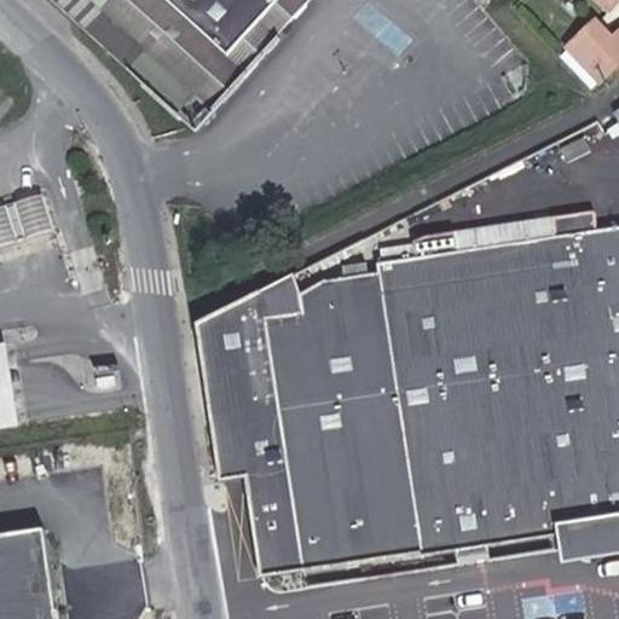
[(175,91),(195,67),(119,0),(75,0),(133,52),(175,91)]
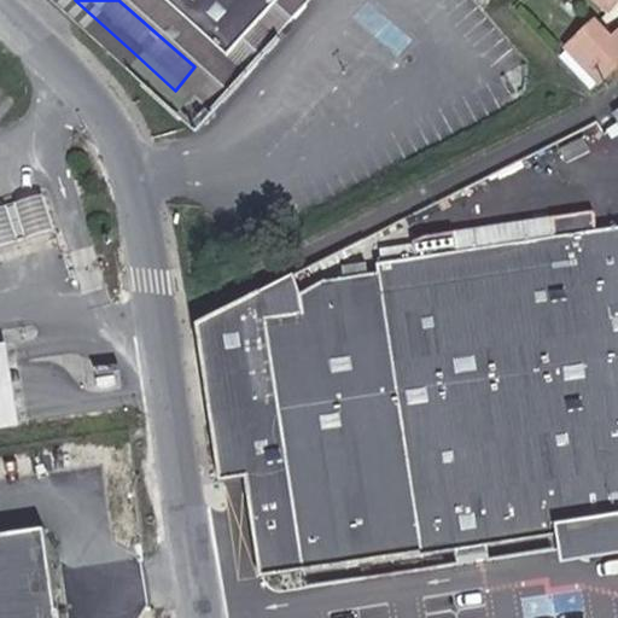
[(118,0),(194,66),(243,108),(275,70),(337,0),(118,0)]
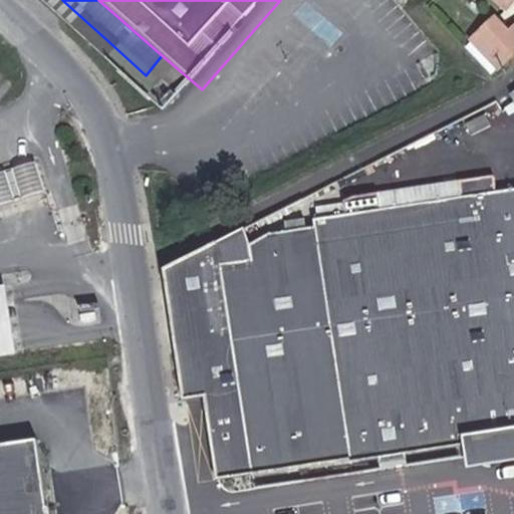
[(493,35),(513,56),(513,21),(510,18),(493,35)]
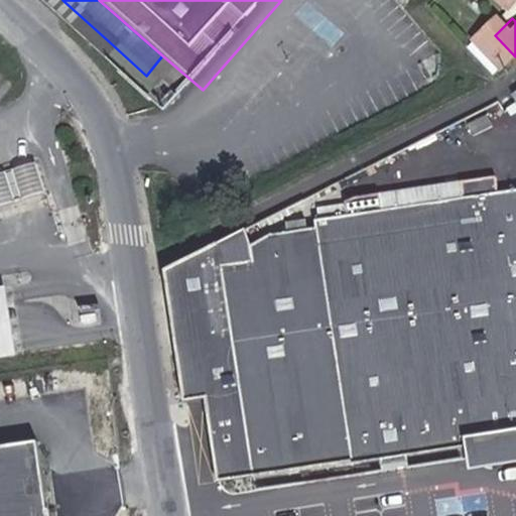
[(510,73),(515,69),(515,56),(495,35),(483,45),(510,73)]
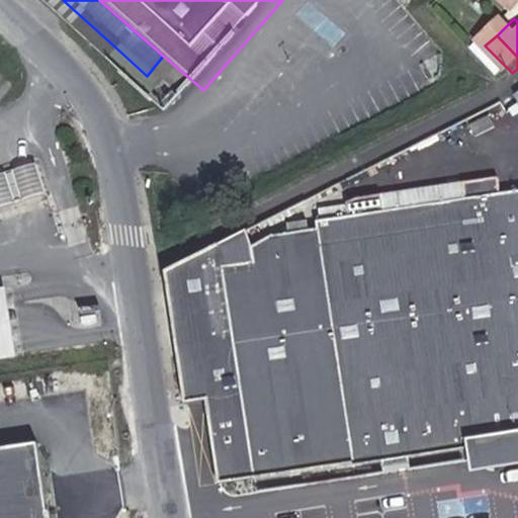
[(231,59),(203,90),(163,56),(147,76),(156,85),(164,92),(195,119),(240,68),(231,59)]
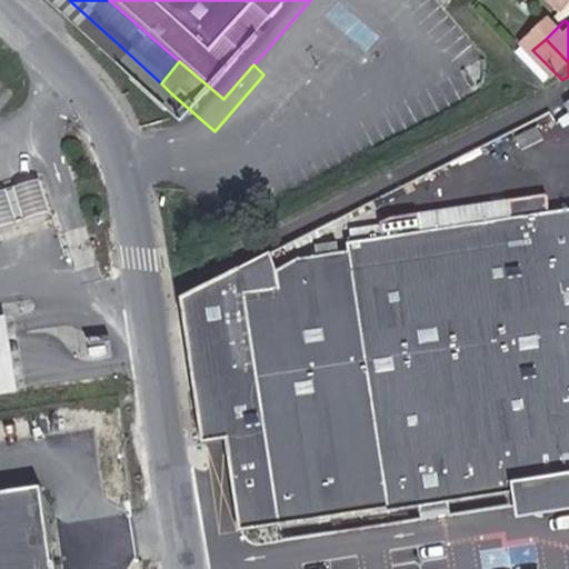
[(535,132),(541,145),(561,133),(556,122),(535,132)]
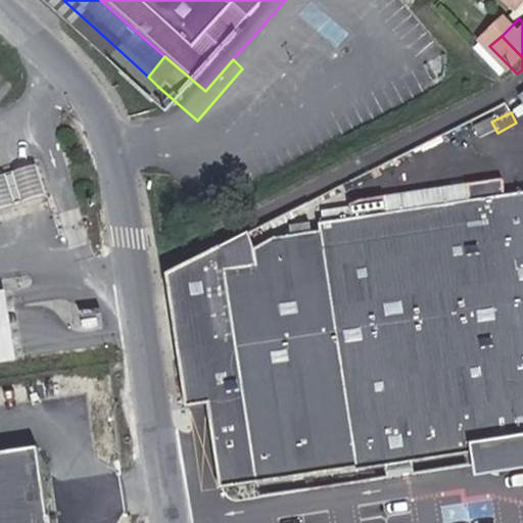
[(8,173),(0,174),(0,208),(16,204),(44,197),(35,164),(8,173)]
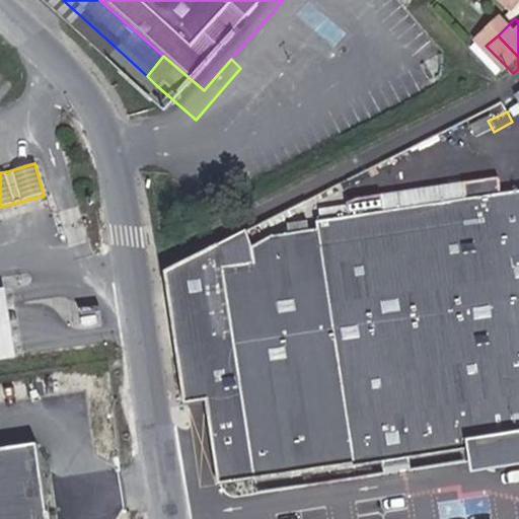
[(250,245),(242,230),(164,269),(187,402),(204,397),(216,484),(252,476),(256,495),(467,464),(468,470),(518,463),(518,189),(501,193),(500,176),(465,180),(468,198),(442,201),(439,184),(377,195),(367,197),(357,199),(317,207),(320,220),(314,220),(315,230),(307,230),(288,232),(271,235),(250,245)]
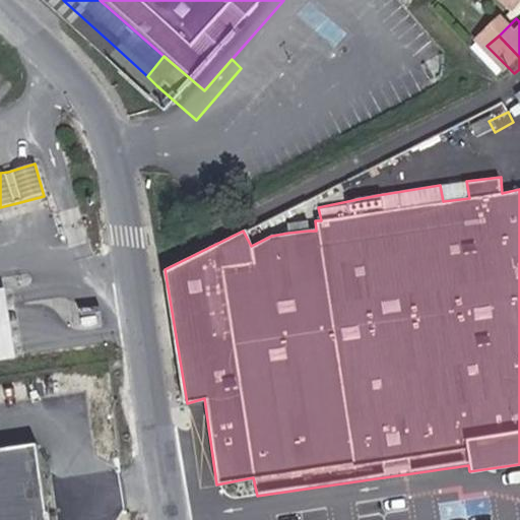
[(440,185),(443,201),(469,198),(466,181),(440,185)]
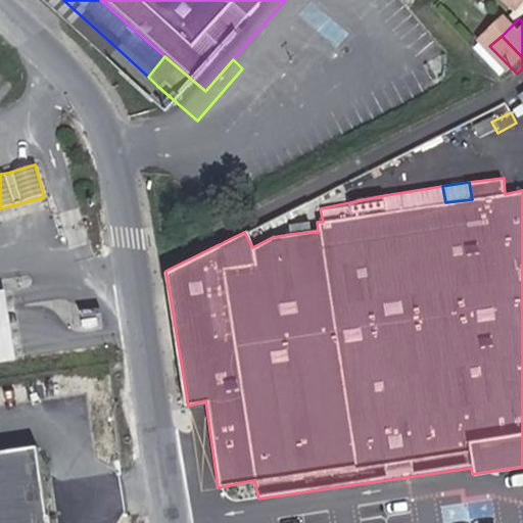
[(290,234),(310,232),(310,221),(289,224),(290,234)]
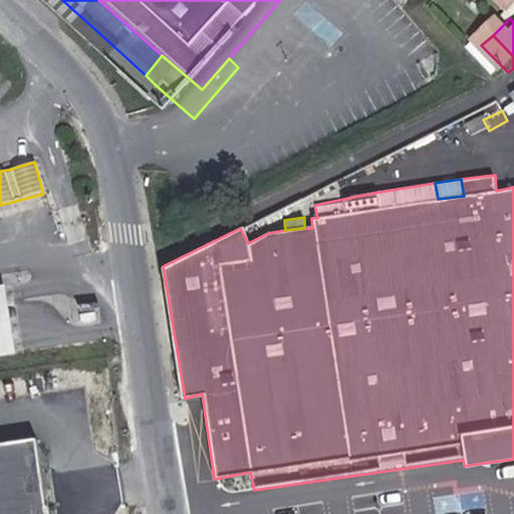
[(4,289),(0,289),(0,360),(15,358),(9,321),(4,289)]
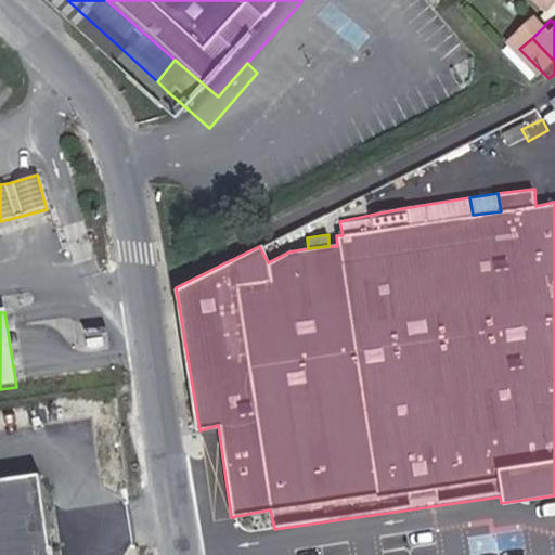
[(74,554),(63,473),(0,480),(0,554),(74,554)]
